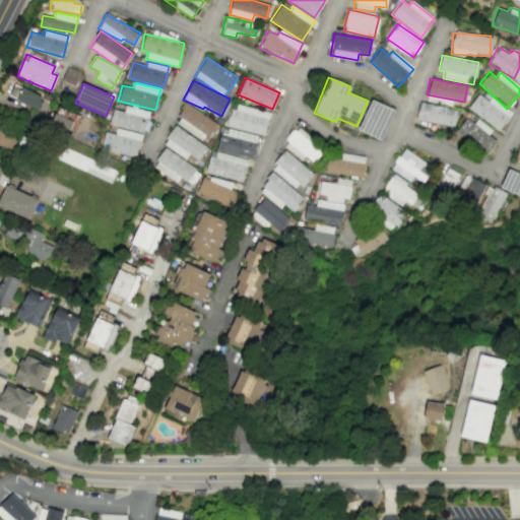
[(9,96),(39,110),(45,98),(14,84),(9,96)]
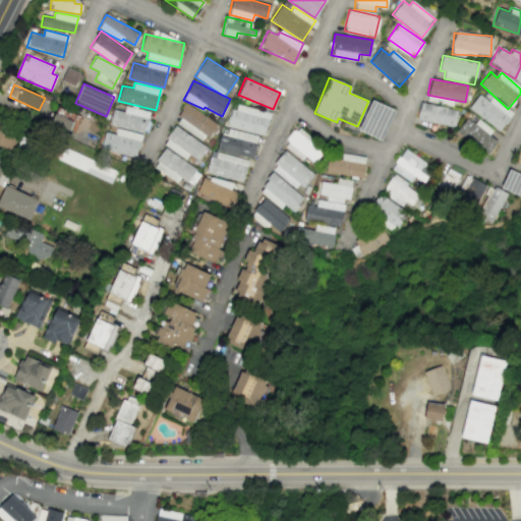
[(468,110),(501,130),(513,112),(489,97),(487,100),(478,94),(468,110)]
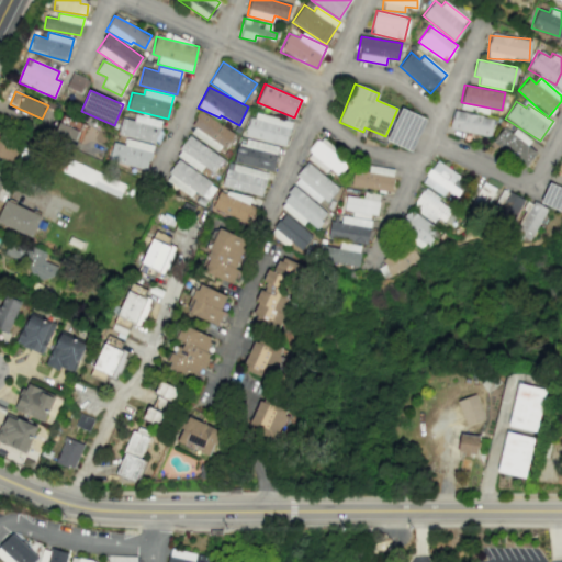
[(460,110),(487,113),(489,108),(461,104),(460,110)]
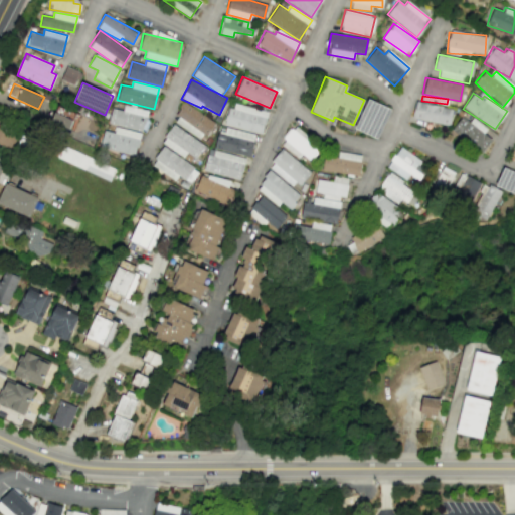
[(354,128),(377,139),(390,110),(368,99),(354,128)]
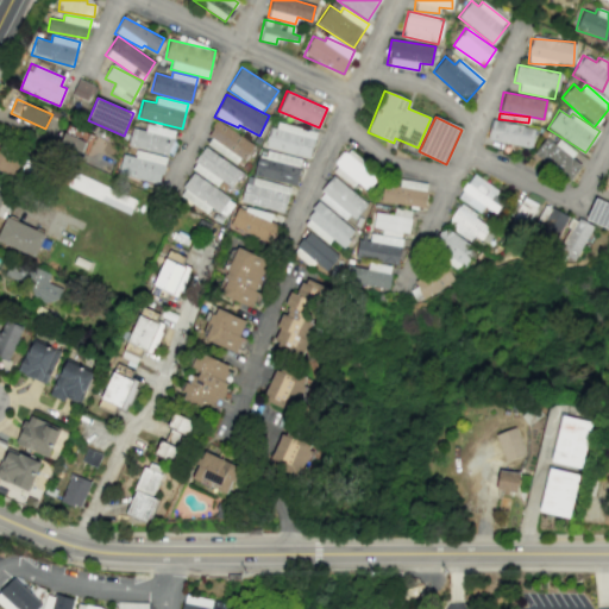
[(531,149),(535,130),(491,119),(487,139),(531,149)]
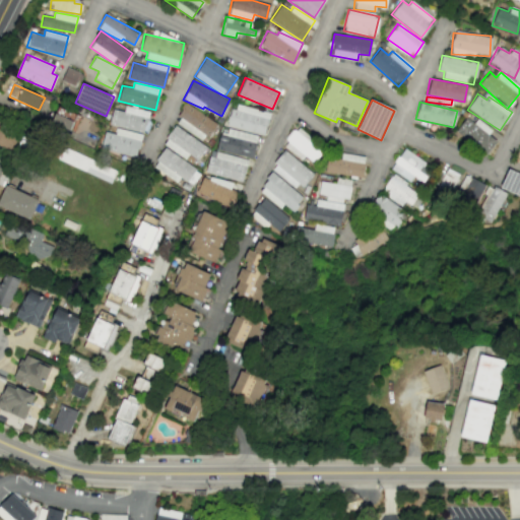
[(174,122),(204,142),(216,124),(187,104),(174,122)]
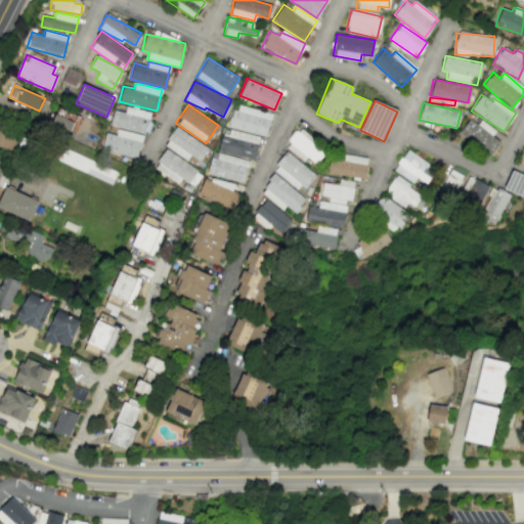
[(229,127),(267,136),(272,114),(234,104),(229,127)]
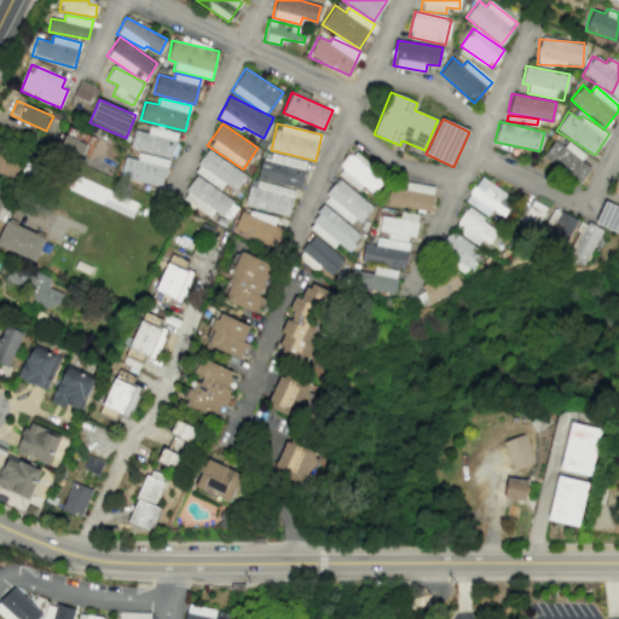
[(177,131),(148,127),(148,132),(133,129),(131,150),(173,156),(177,131)]
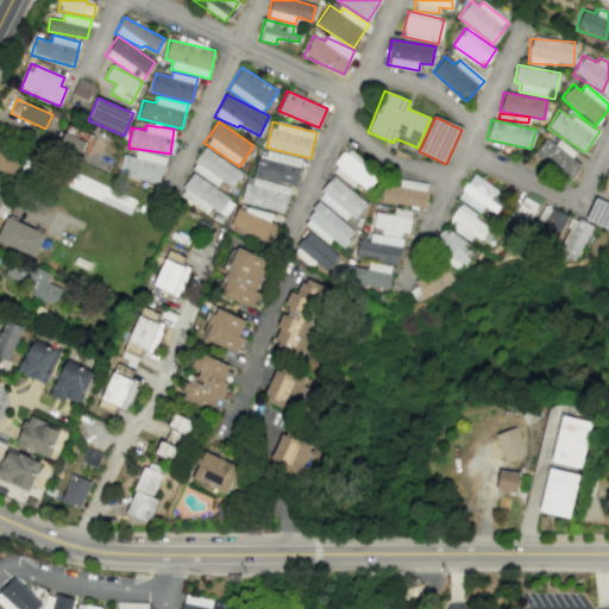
[(82,154),(87,142),(66,132),(61,144),(82,154)]
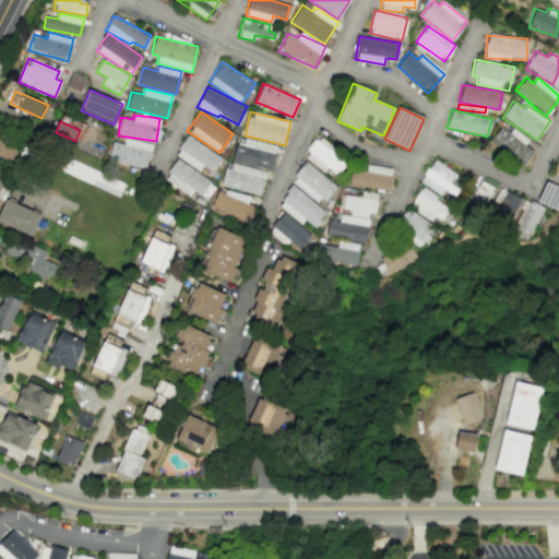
[(528,140),(511,128),(508,132),(500,127),(489,142),(521,166),(533,151),(525,145),(528,140)]
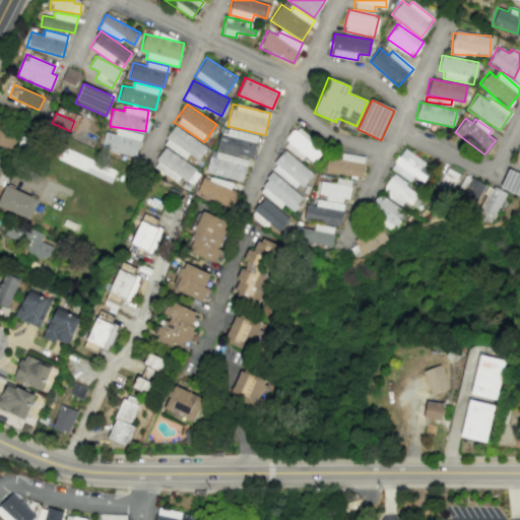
[(18,130),(0,122),(0,144),(10,149),(18,130)]
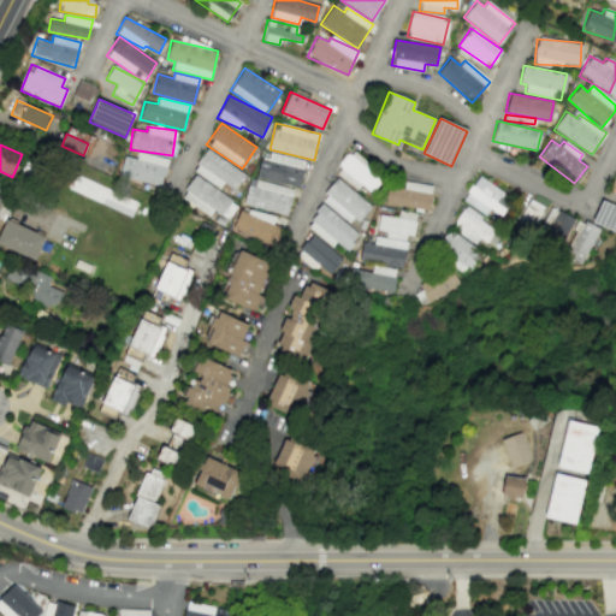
[(244,172),(206,149),(193,171),(220,188),(223,183),(234,190),(244,172)]
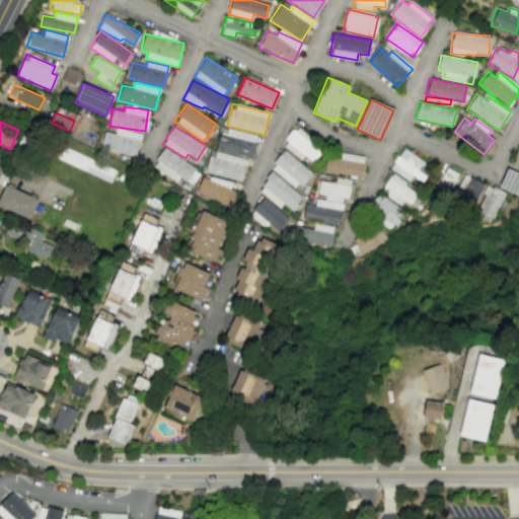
[(141,133),(116,128),(115,134),(104,131),(100,149),(137,156),(141,133)]
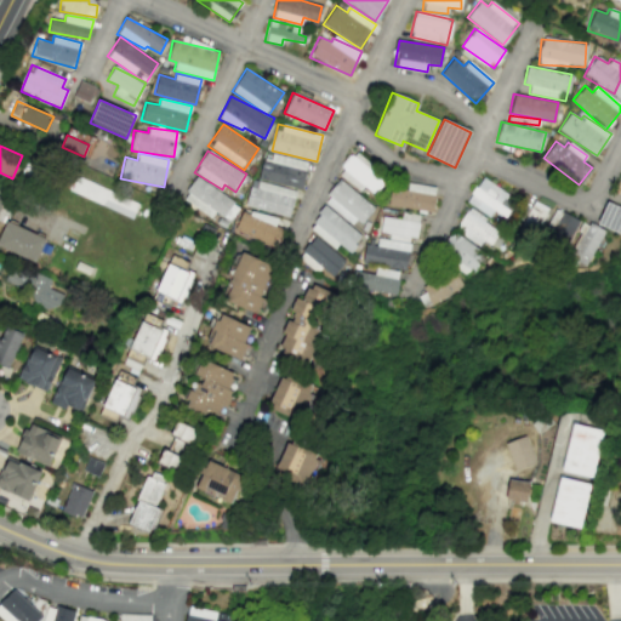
[(257,177),(301,189),(308,163),(272,153),(269,161),(262,159),(257,177)]
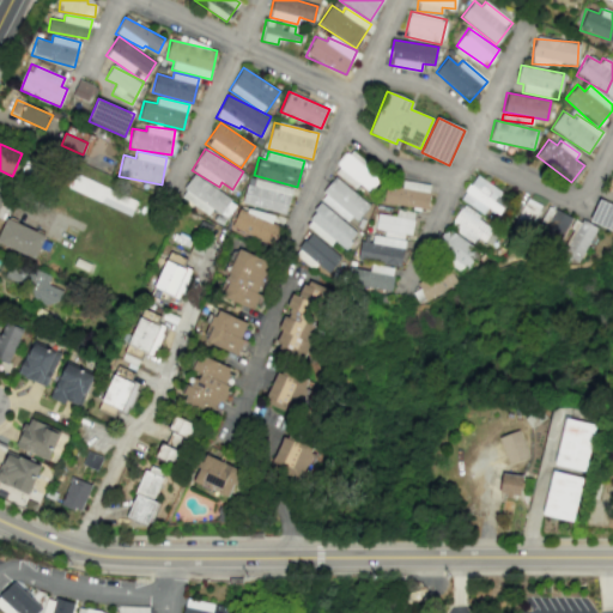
[(369,192),(382,175),(347,151),(333,173),(354,188),(358,184),(369,192)]
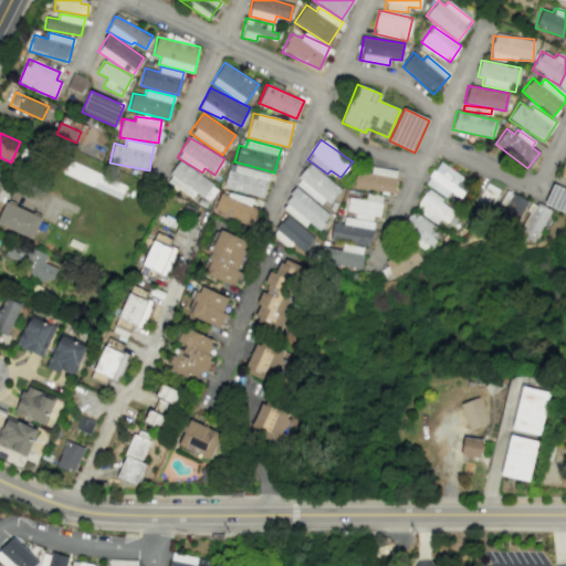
[(126,185),(69,160),(63,174),(121,199),(126,185)]
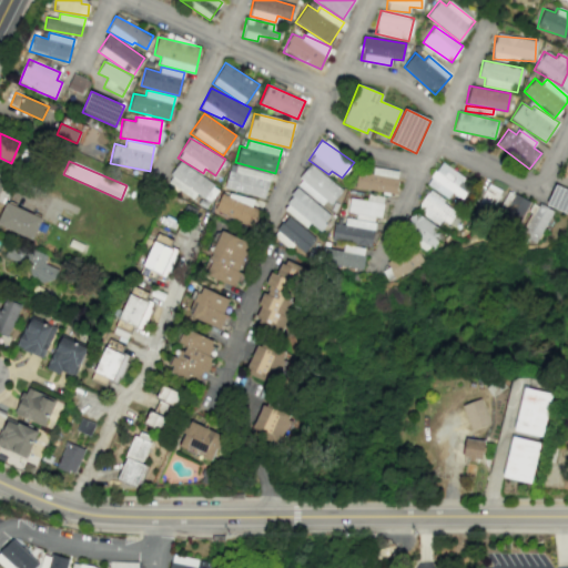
[(211,202),(220,186),(178,163),(166,183),(194,199),(196,193),(211,202)]
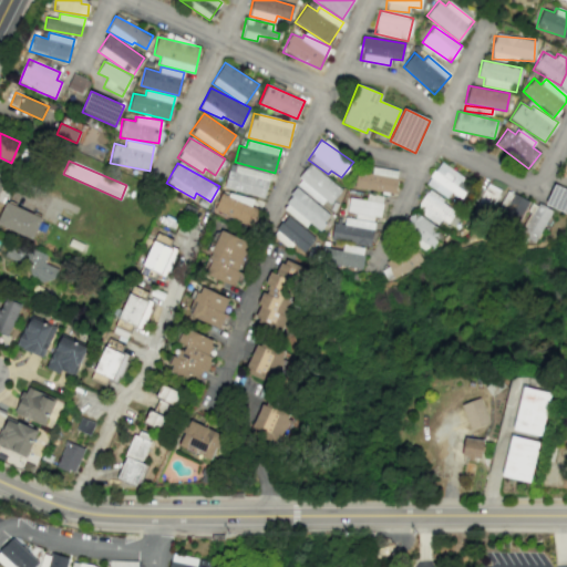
[(264,198),(270,174),(229,164),(224,187),(264,198)]
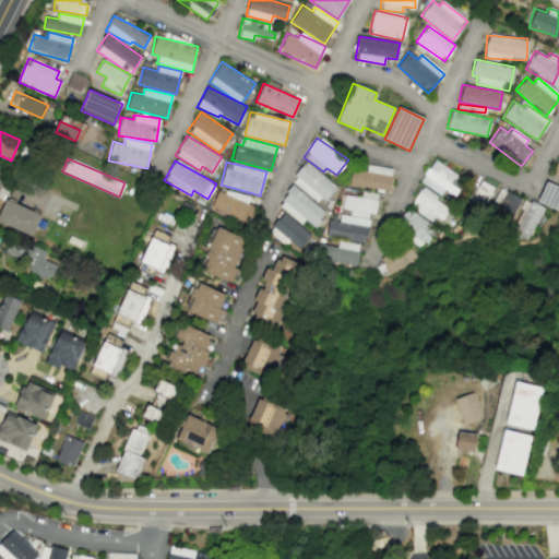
[(464,179),(431,162),(419,182),(452,201),(464,179)]
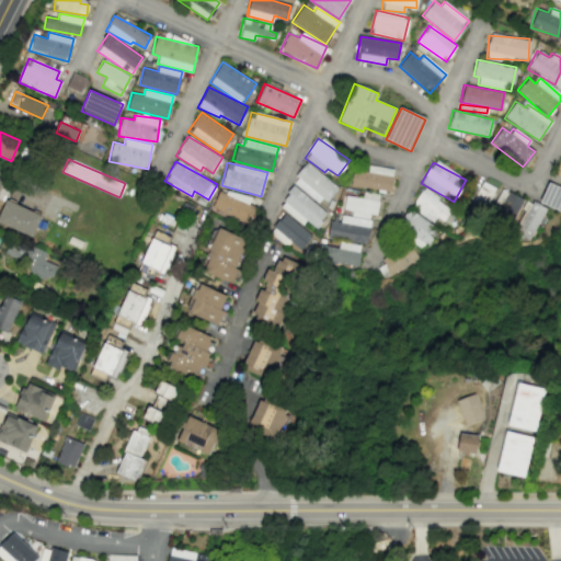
[(320,197),(325,202),(338,186),(306,163),(292,183),(318,202),(320,197)]
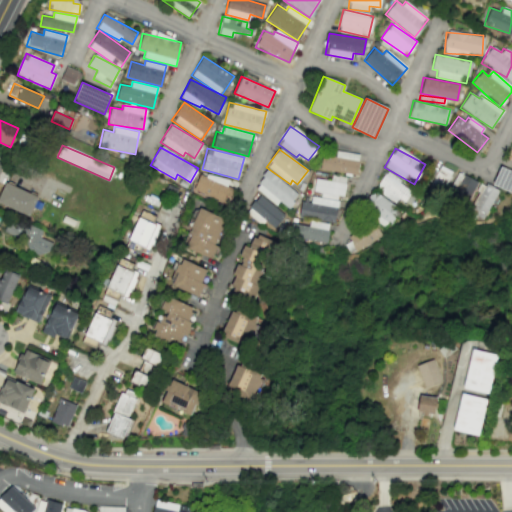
[(322,155),(320,169),(356,175),(360,154),(336,150),(335,157),(322,155)]
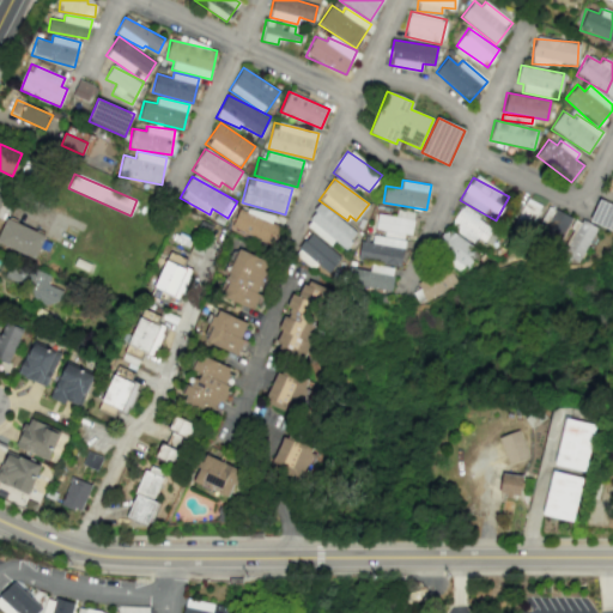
[(510,231),(525,238),(540,205),(526,198),(510,231)]
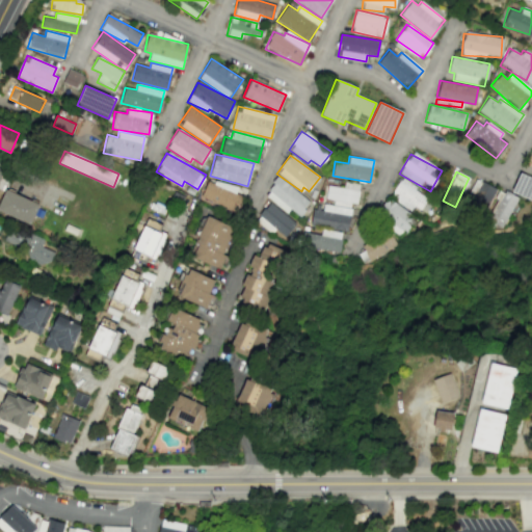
[(531,186),(531,178),(520,173),(512,191),(527,198),(531,186)]
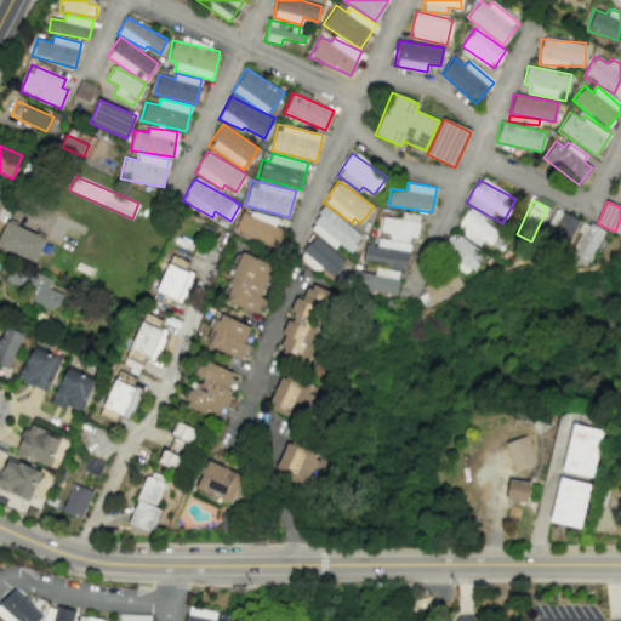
[(308,228),(335,249),(339,244),(348,252),(362,235),(325,206),(308,228)]
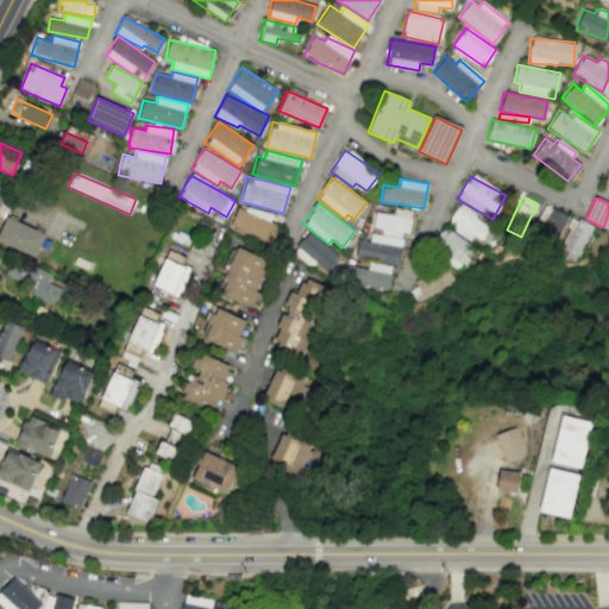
[(230,227),(270,242),(277,225),(270,221),(271,217),(238,203),(230,227)]
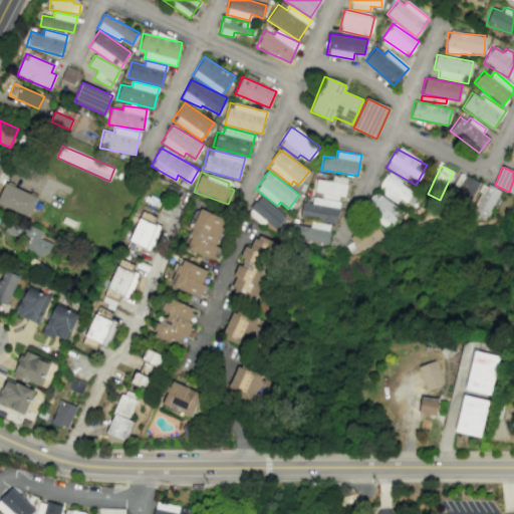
[(467,206),(479,183),(460,173),(448,196),(467,206)]
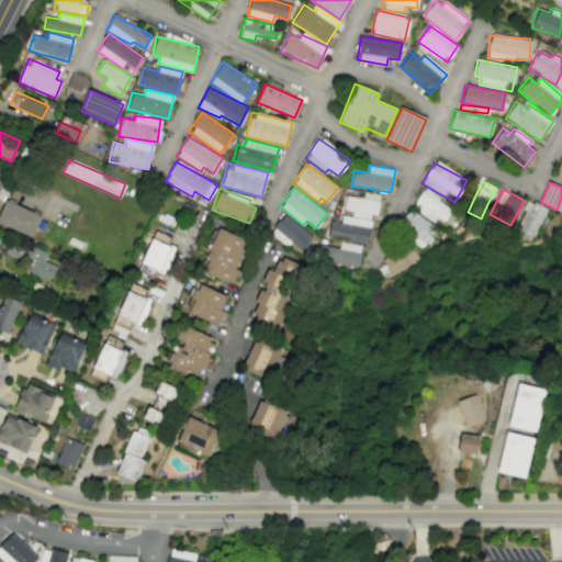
[(437,216),(450,224),(458,212),(423,190),(414,203),(420,206),(417,212),(433,222),(437,216)]
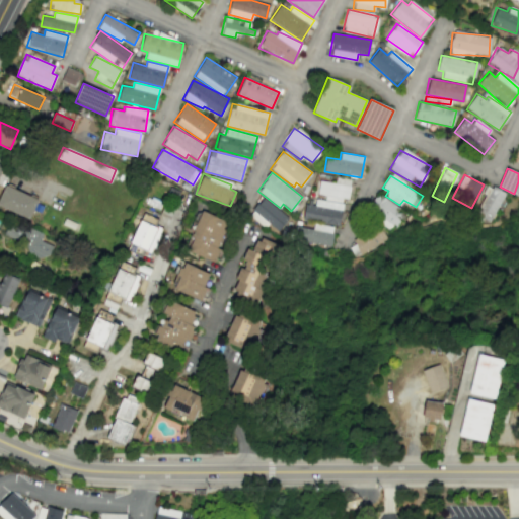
[(316,197),(341,201),(341,198),(347,199),(351,179),(336,177),(335,183),(319,180),(316,197)]
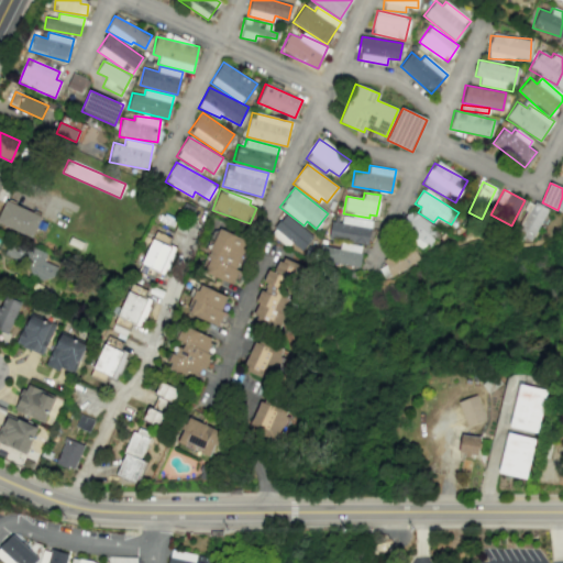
[(42,216),(6,200),(0,213),(0,223),(32,238),(42,216)]
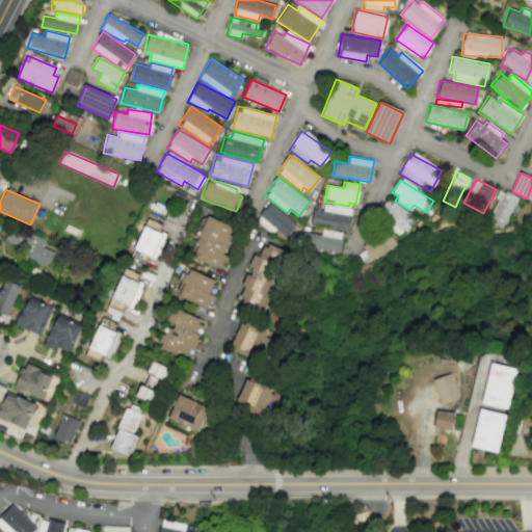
[(517,196),(502,189),(487,221),(503,229),(517,196)]
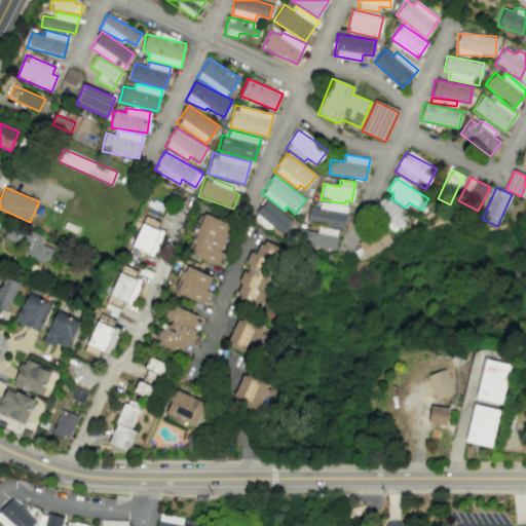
[(397,233),(410,215),(384,196),(371,215),(397,233)]
